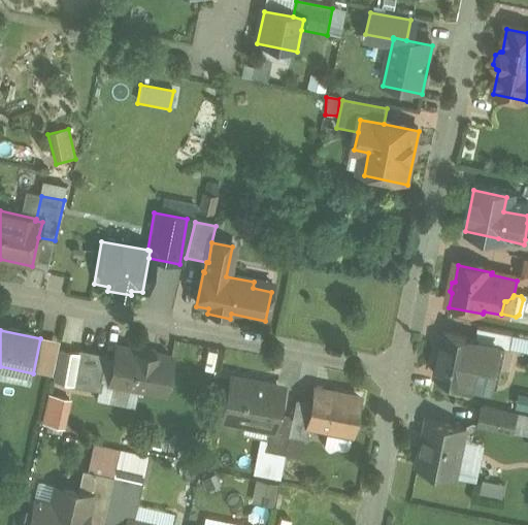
[(475,342),(443,336),(435,378),(468,385),(491,389),(499,350),(499,348),(485,345),(487,332),(479,330),(475,342)]
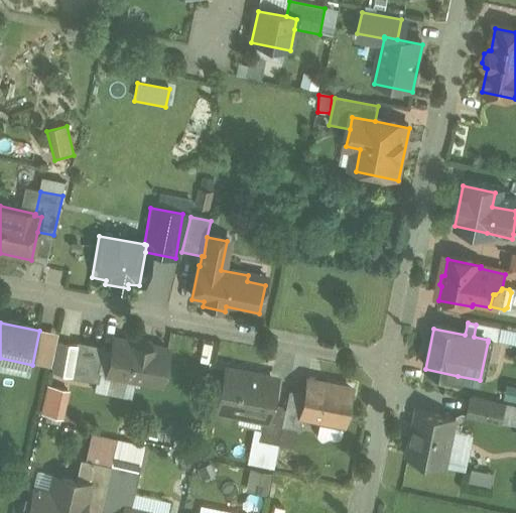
[(502,330),(476,325),(474,337),(488,340),(488,342),(499,345),(502,330)]
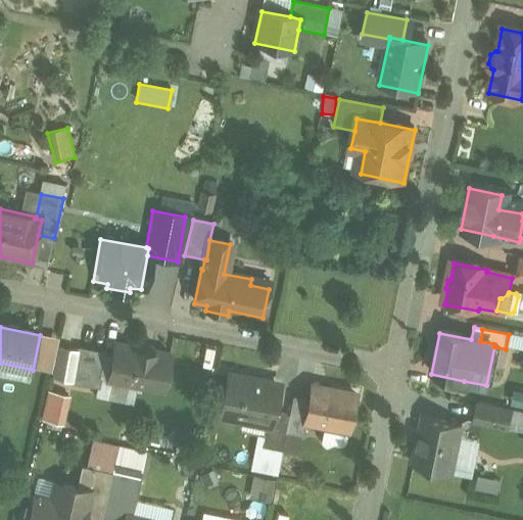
[(171,357),(116,345),(109,382),(163,392),(171,357)]
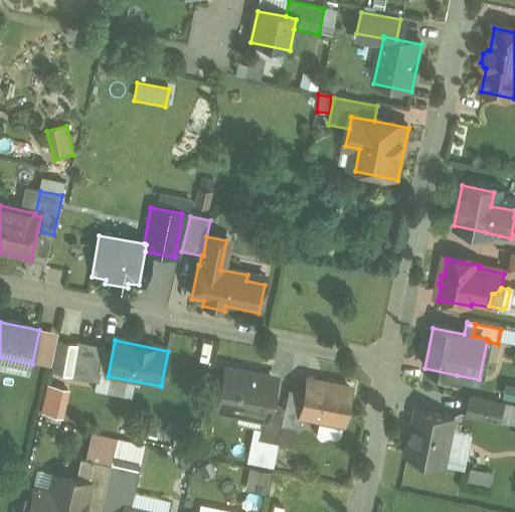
[(56,344),(50,373),(59,374),(64,345),(56,344)]
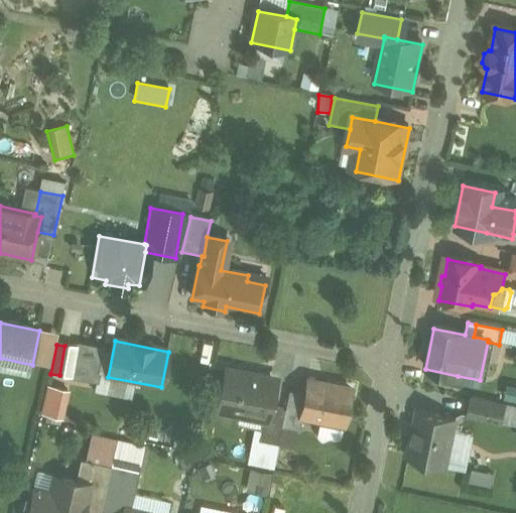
[(105,350),(78,345),(71,380),(99,385),(105,350)]
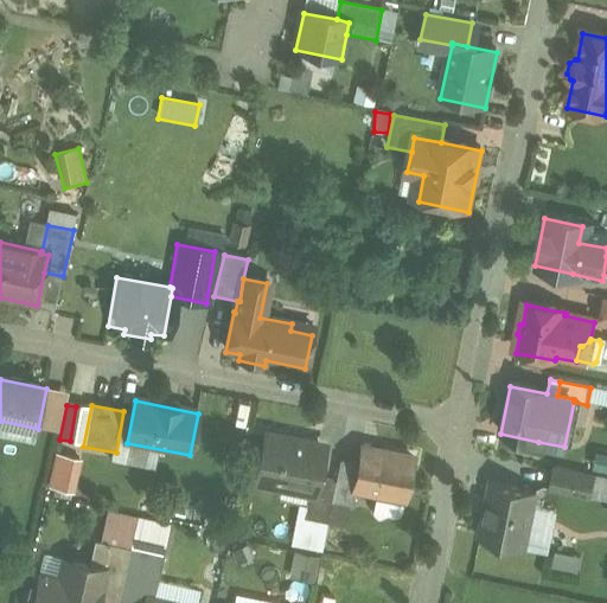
[(320,448),(267,437),(257,485),(310,495),(310,491),(312,491),(314,479),(320,448)]
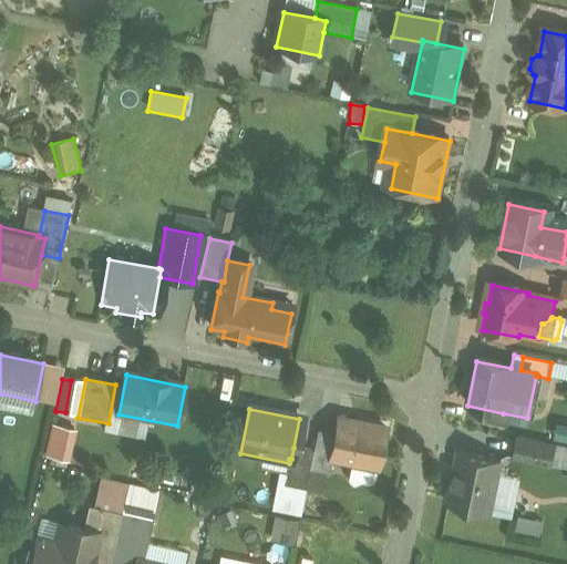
[(385,430),(338,421),(336,437),(331,459),(332,459),(353,463),(379,468),(385,430)]
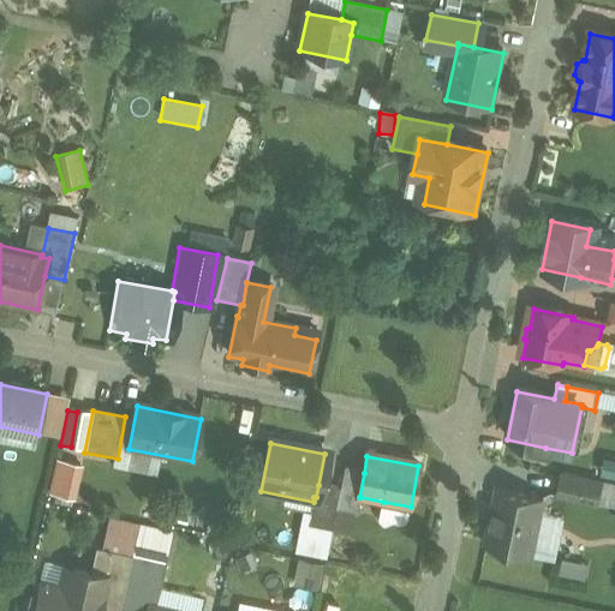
[(47,496),(75,502),(83,467),(55,460),(47,496)]
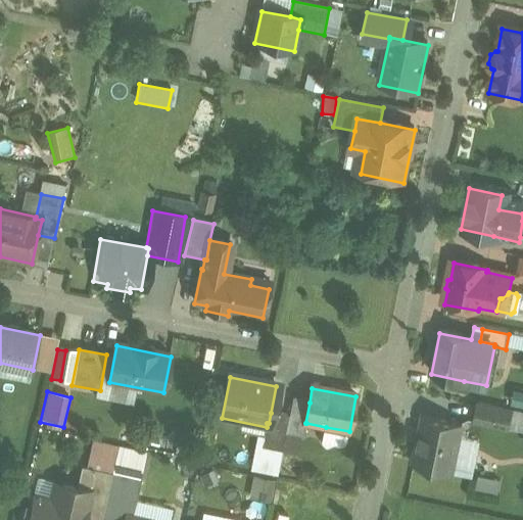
[(522,410),(522,394),(511,394),(510,409),(522,410)]
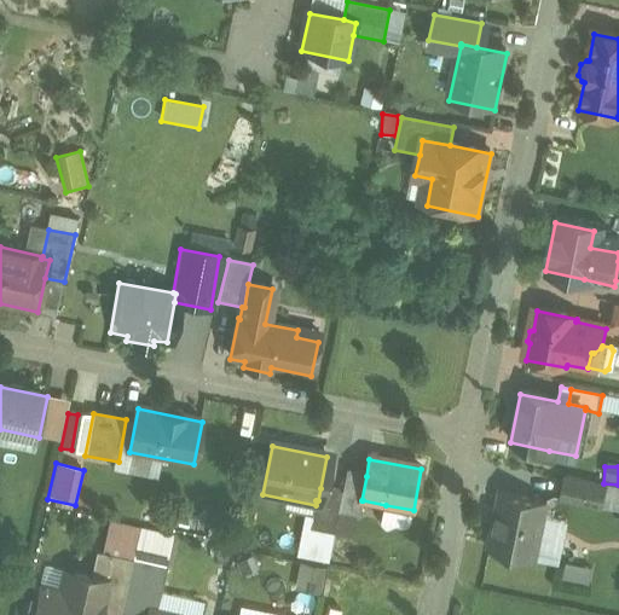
[(366,476),(347,473),(342,493),(339,514),(360,517),(363,500),(362,500),(366,476)]
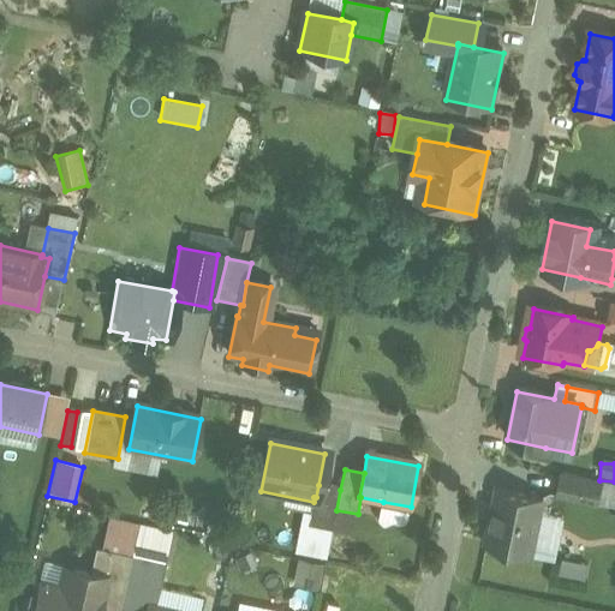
[(603,486),(561,477),(557,498),(599,508),(603,486)]
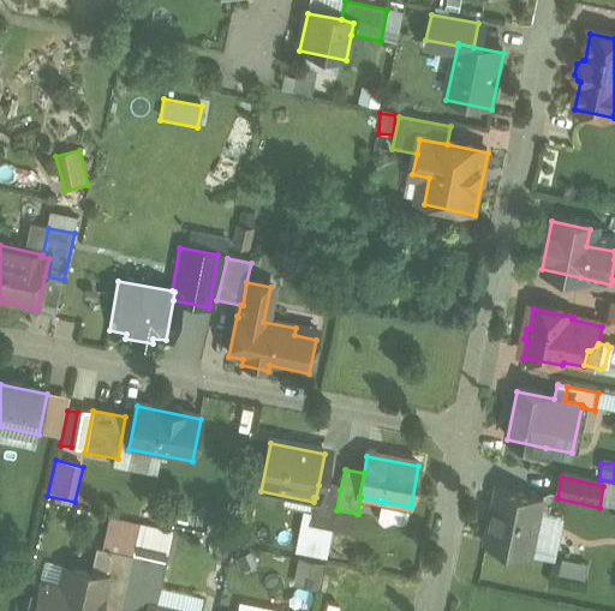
[(340,490),(318,485),(316,497),(314,497),(314,502),(308,526),(333,532),(336,510),(340,490)]
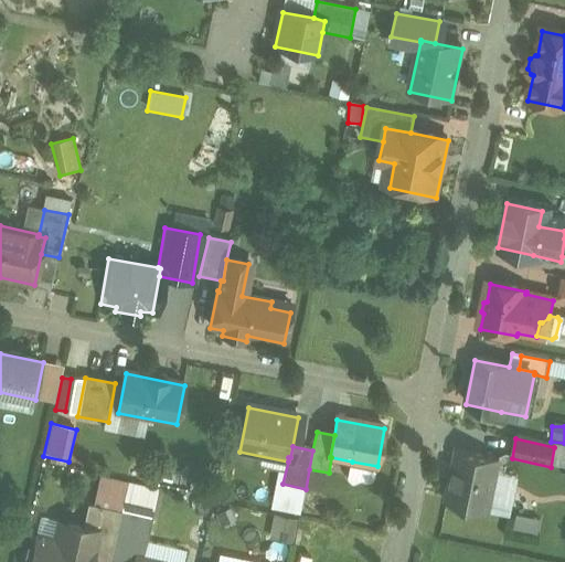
[(500,460),(456,452),(451,473),(454,473),(447,502),(446,501),(446,504),(489,512),(500,460)]
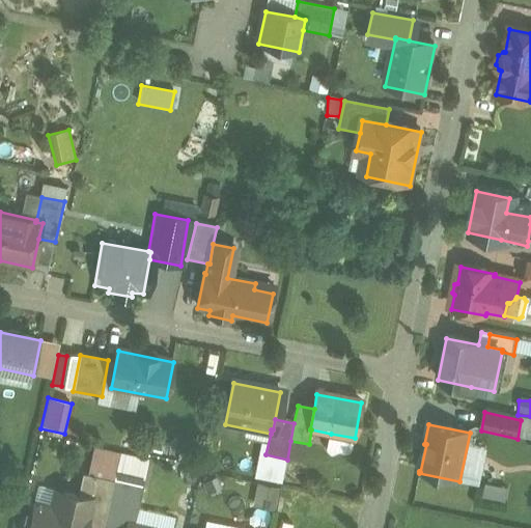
[(355,438),(331,434),(328,451),(330,455),(334,455),(337,453),(346,455),(352,452),(355,438)]
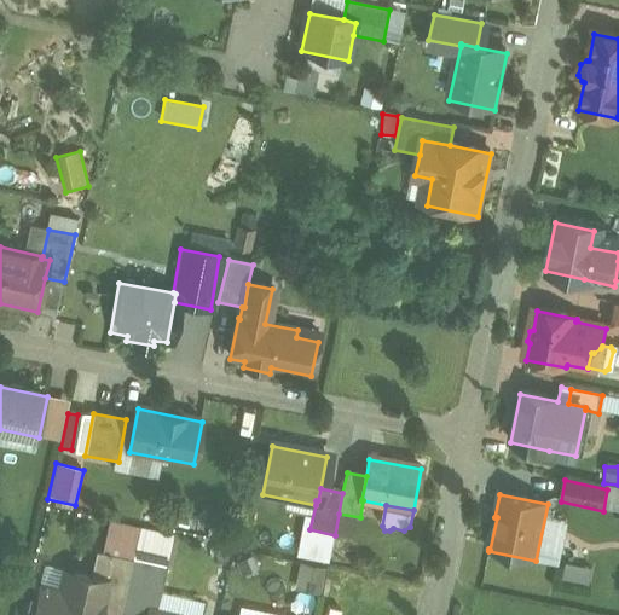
[(133,562),(97,553),(92,579),(108,582),(100,614),(122,614),(133,562)]
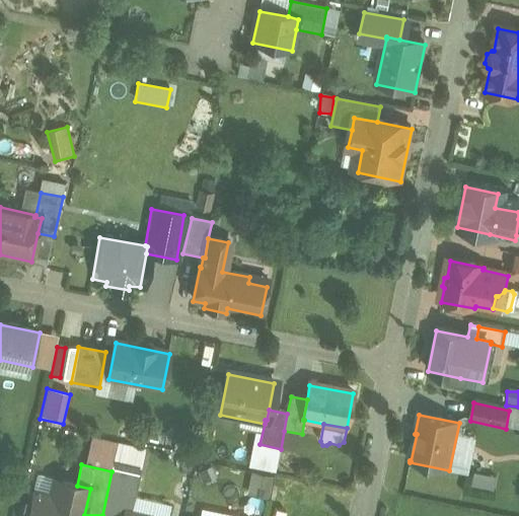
[(141,477),(112,471),(102,515),(126,515),(127,513),(132,515),(141,477)]
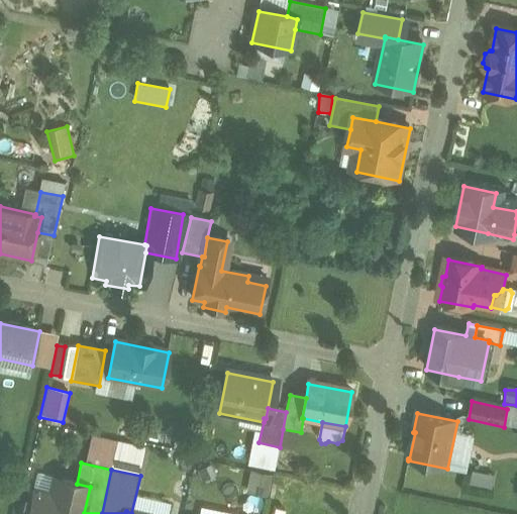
[(247,473),(245,495),(268,497),(270,475),(247,473)]
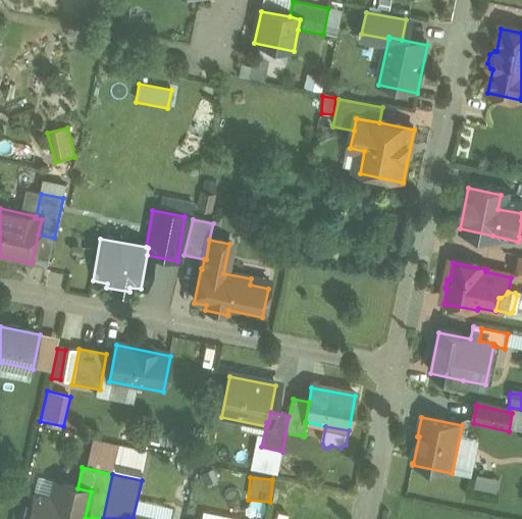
[(475,488),(496,495),(499,483),(478,477),(475,488)]
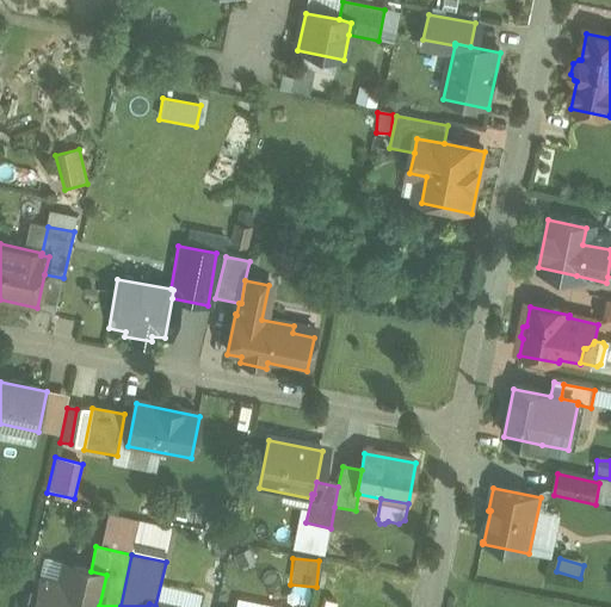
[(69,588),(42,582),(36,606),(99,606),(106,575),(91,571),(74,568),(69,588)]
